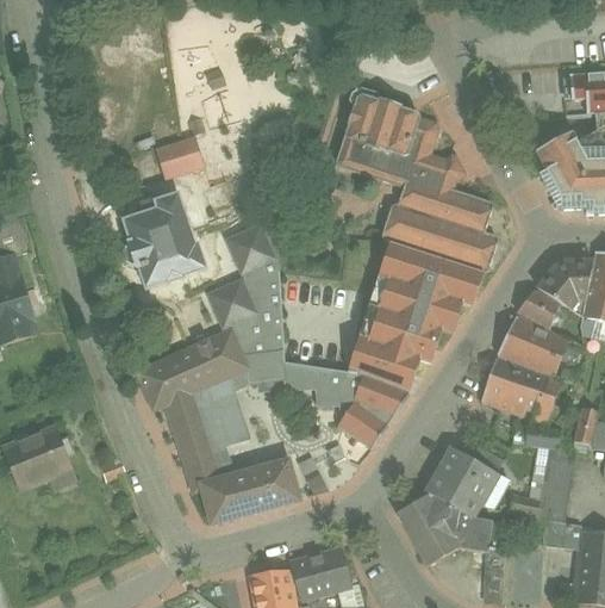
[(419,113),(360,94),(337,163),(404,185),(398,204),(392,203),(381,235),(390,237),(487,268),(490,270),(500,237),(484,231),(493,202),(455,190),(460,174),(453,161),(429,153),(438,126),(418,119),(419,113)]
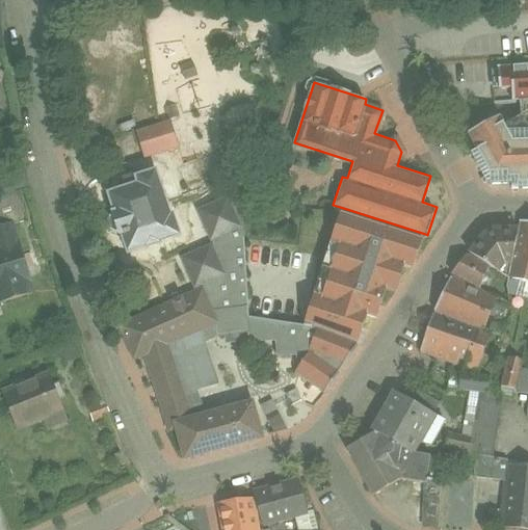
[(503,120),(500,112),(460,131),(485,181),(509,180),(509,187),(527,186),(527,96),(518,98),(520,111),(503,120)]
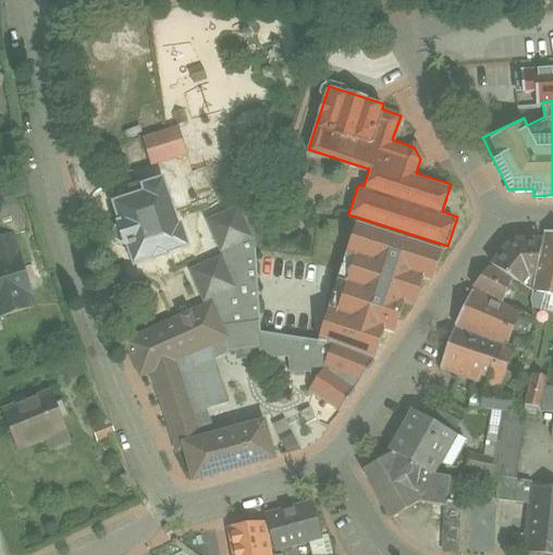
[(131,135),(140,165),(181,152),(172,123),(131,135)]
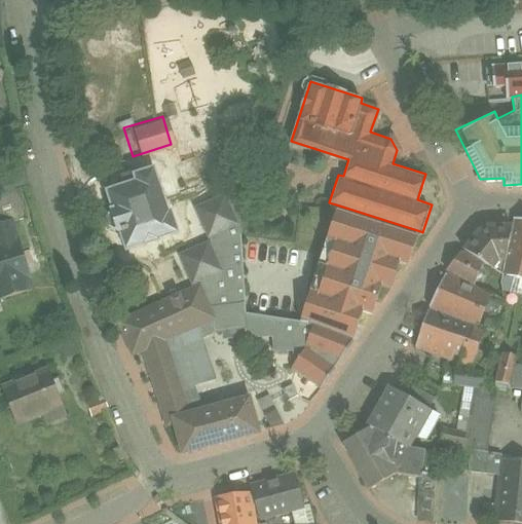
[(135,179),(105,188),(112,209),(107,216),(110,225),(118,227),(125,248),(138,244),(139,247),(159,239),(159,237),(180,230),(172,208),(169,208),(154,164),(132,172),(135,179)]
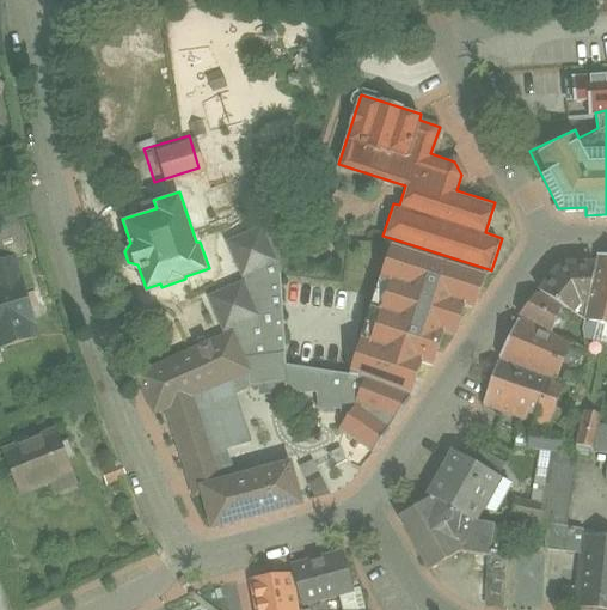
[(302,501),(290,457),(234,471),(227,446),(252,438),(235,390),(246,384),(286,379),(284,361),(277,223),(258,224),(225,238),(241,276),(206,292),(224,331),(134,372),(153,412),(164,407),(191,495),(201,493),(209,525),(302,501)]
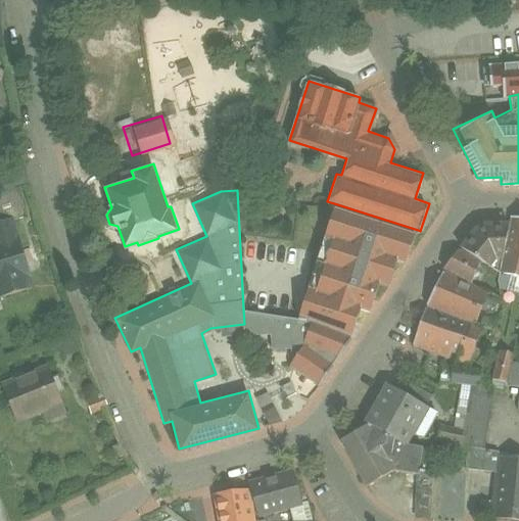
[(296,318),(351,336),(362,308),(369,311),(380,279),(389,282),(396,259),(407,264),(418,230),(334,203),(296,318)]
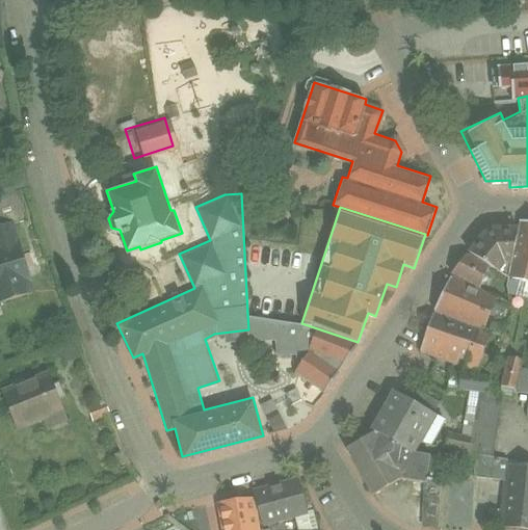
[(503,270),(515,213),(496,214),(483,220),(468,252),(489,263),(503,270)]
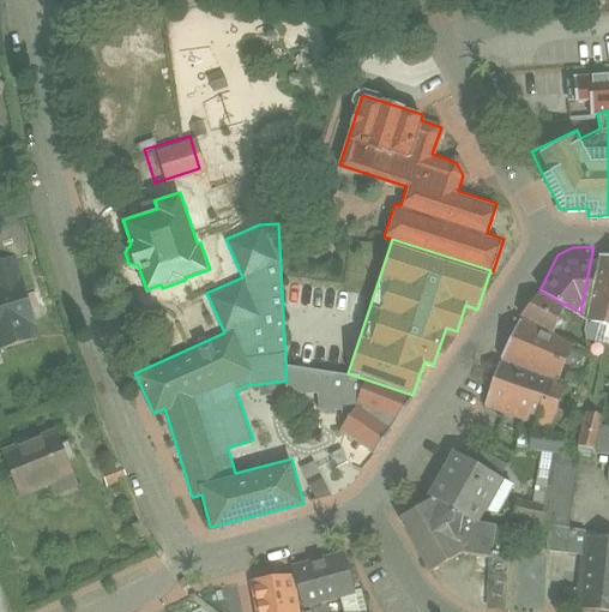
[(608,249),(594,246),(580,312),(608,318),(608,249)]
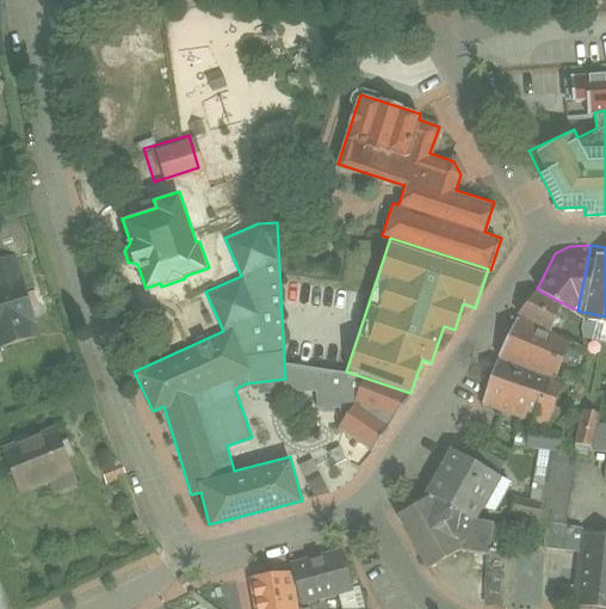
[(23,264),(0,270),(0,332),(39,321),(23,264)]
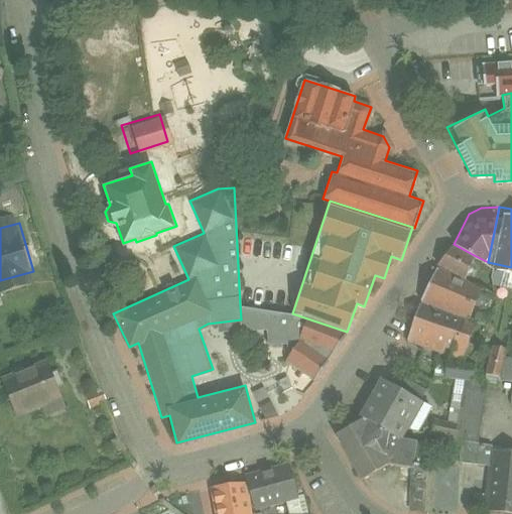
[(474,255),(454,244),(436,266),(464,277),(474,255)]
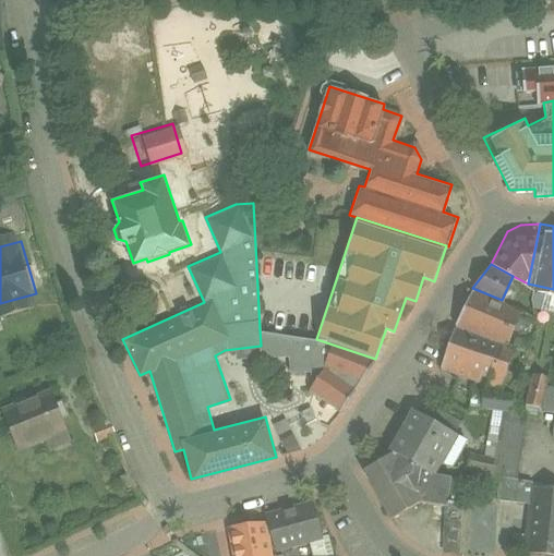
[(502,300),(472,288),(454,327),(506,345),(520,307),(502,300)]
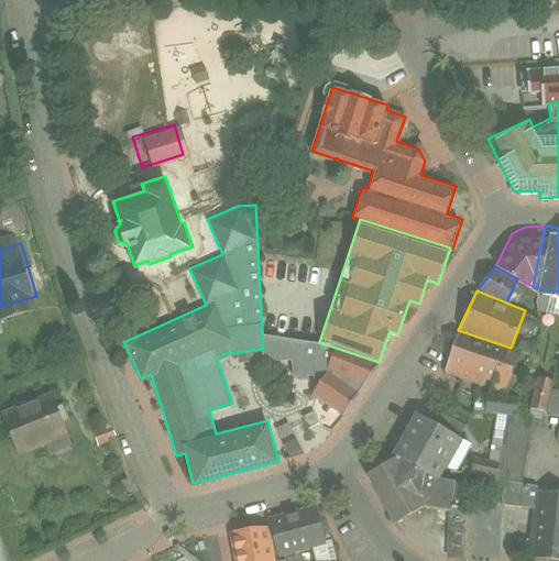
[(511,348),(458,330),(444,370),(504,391),(518,350),(511,348)]
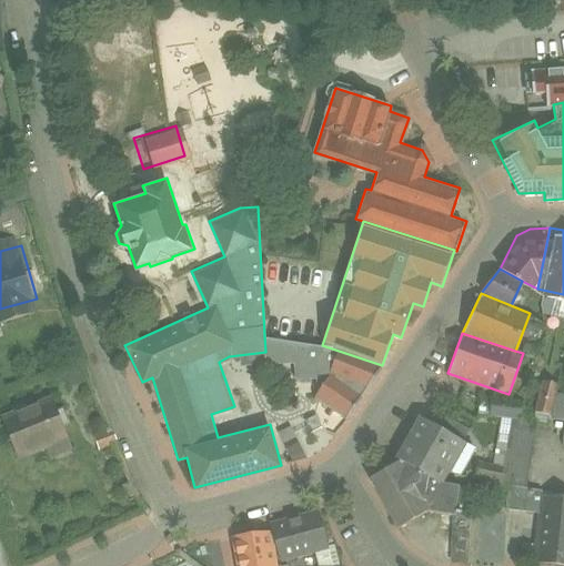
[(313,380),(313,395),(344,417),(382,365),(322,345),(264,335),(265,352),(265,363),(292,361),(292,378),(313,380)]
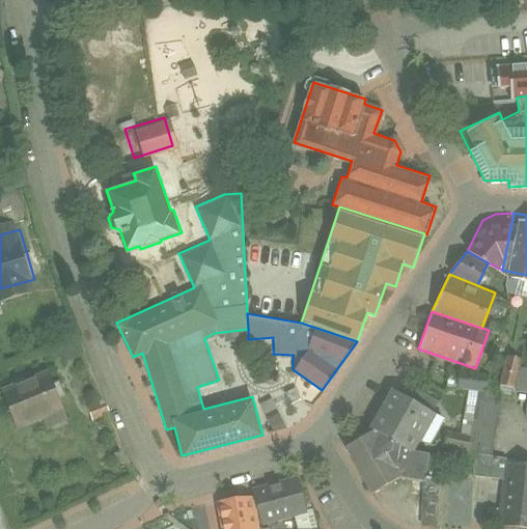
[(526,365),(516,365),(514,389),(526,390),(526,365)]
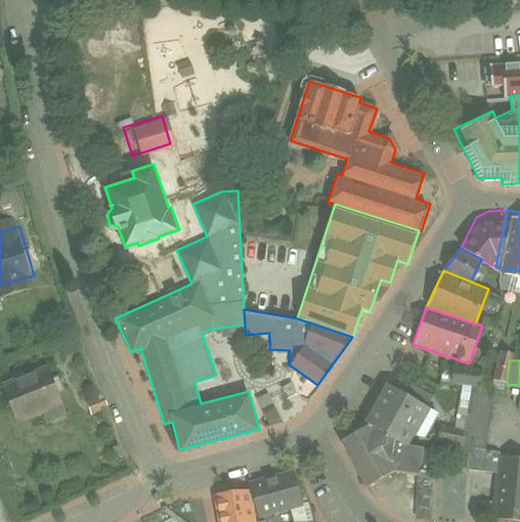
[(51,363),(1,381),(16,426),(67,407),(51,363)]
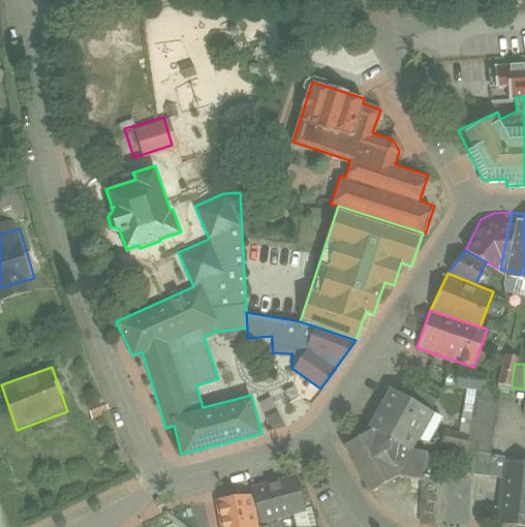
[(377,416),(371,427),(358,435),(343,443),(370,491),(402,475),(424,477),(427,450),(412,447),(434,410),(394,386),(389,396),(377,416)]
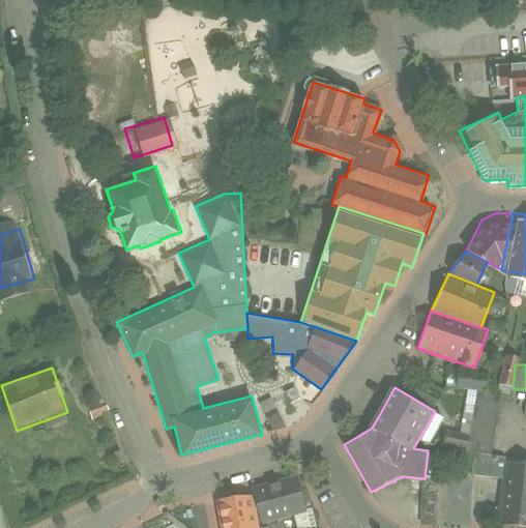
[(272,410),(260,413),(264,430),(276,427),(272,410)]
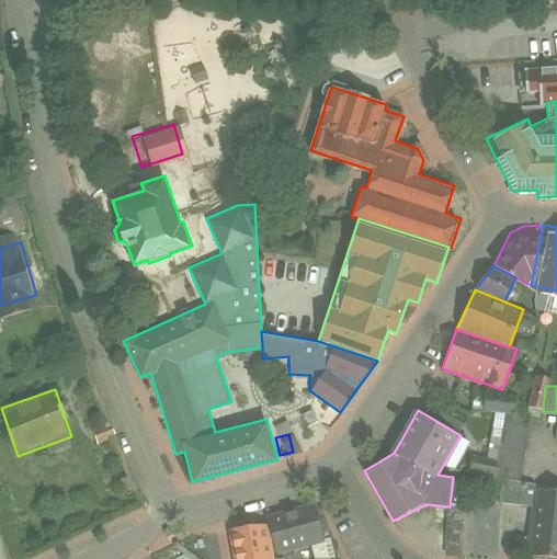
[(556,489),(532,488),(525,552),(556,555),(556,489)]
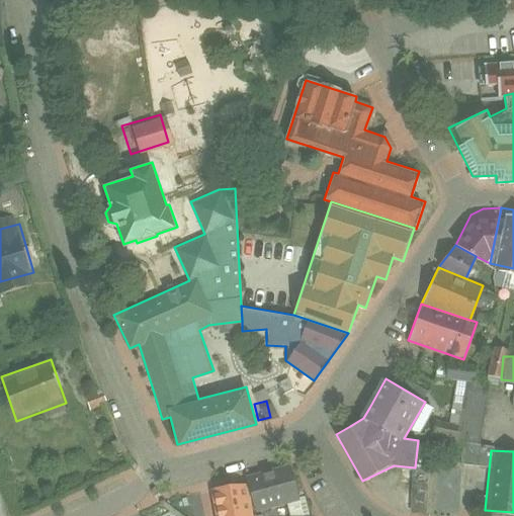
[(301,497),(290,462),(244,475),(246,483),(254,510),(301,497)]
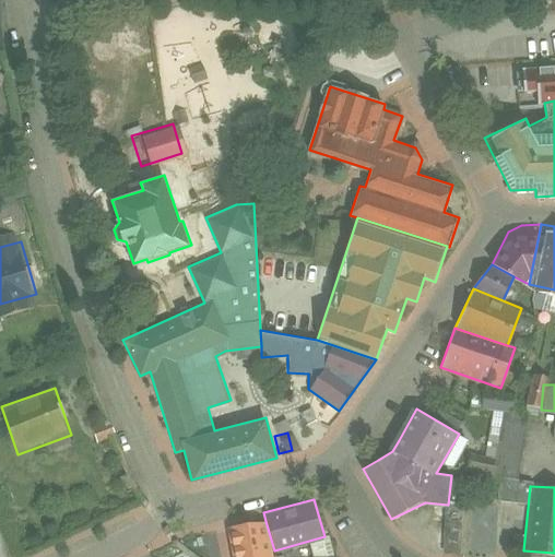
[(495,556),(498,502),(462,501),(460,556),(495,556)]
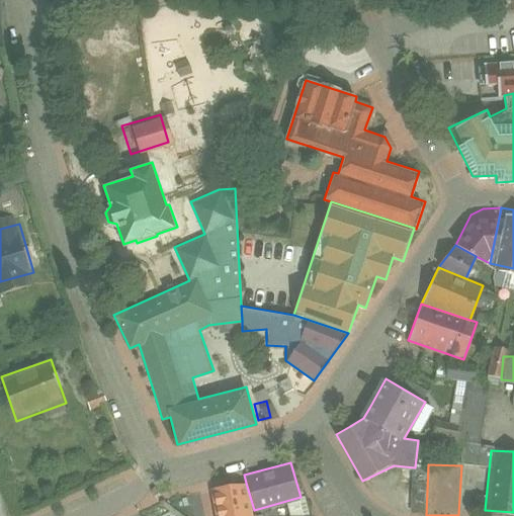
[(249,515),(246,483),(210,487),(213,515),(249,515)]
